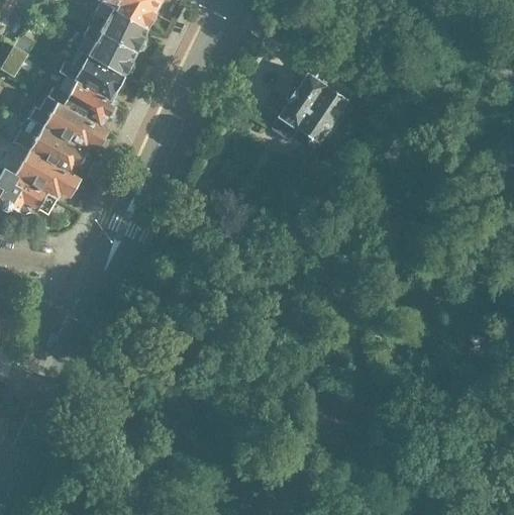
[(12,0),(3,15),(13,21),(21,6),(12,0)]
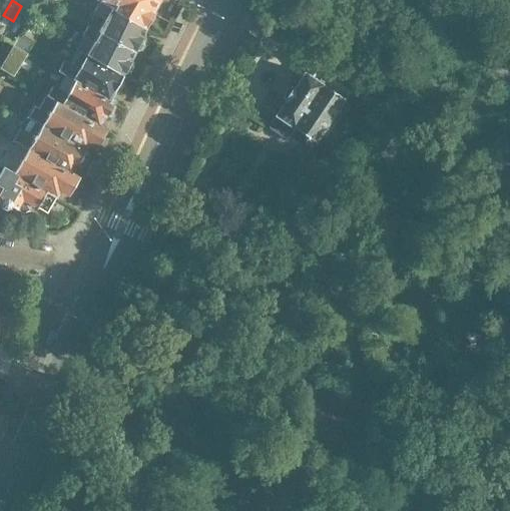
[(95,0),(98,2),(101,3),(146,29),(147,27),(151,26),(152,27),(156,20),(154,14),(161,1),(163,0),(95,0)]
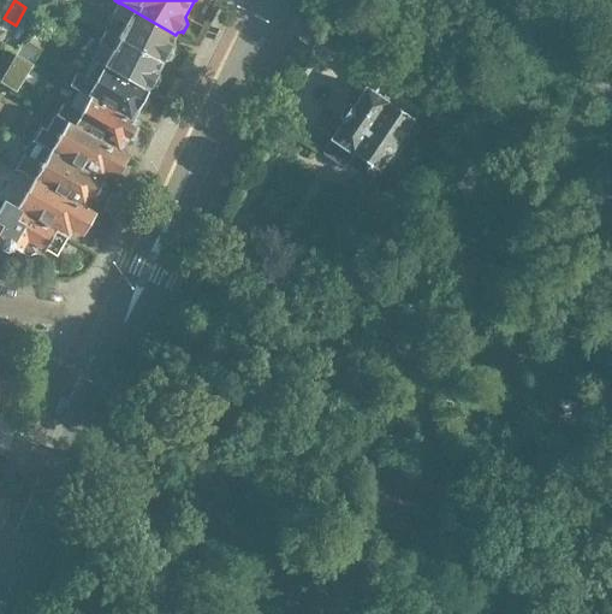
[(128,24),(119,39),(162,65),(172,63),(176,55),(174,47),(172,46),(177,36),(176,36),(176,35),(122,4),(116,17),(128,24)]
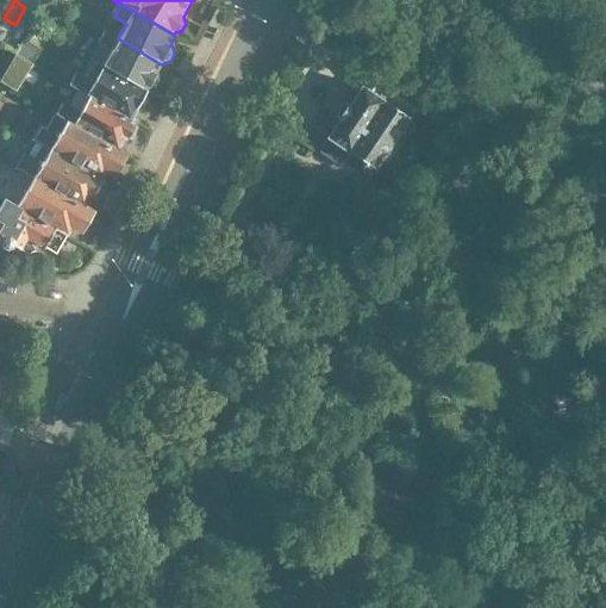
[(157,90),(160,84),(160,74),(157,73),(161,64),(118,38),(108,33),(101,44),(102,45),(94,61),(95,61),(150,93),(157,90)]
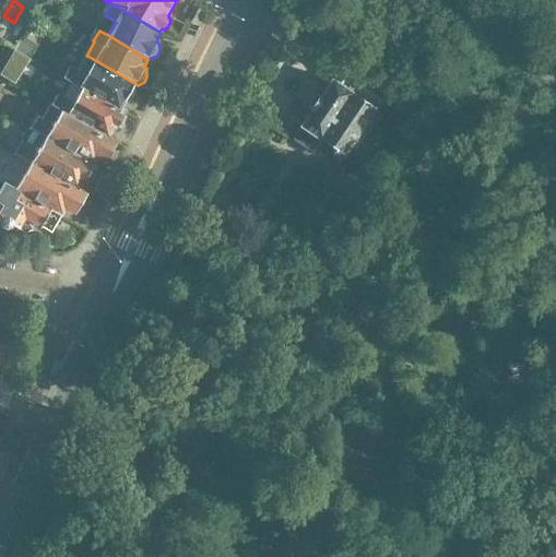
[(28,60),(21,56),(15,66),(23,70),(28,60)]
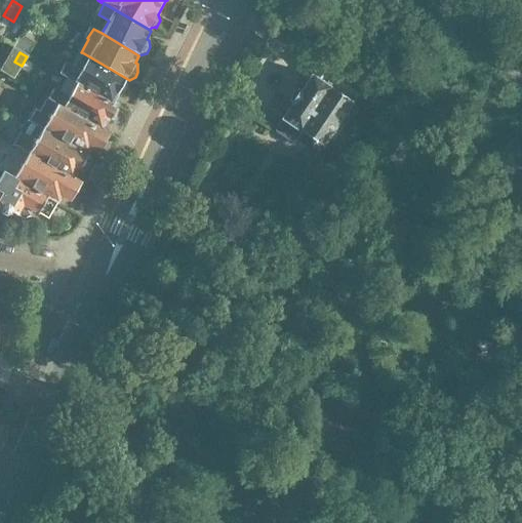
[(68,64),(62,75),(70,79),(115,105),(119,95),(126,94),(129,86),(128,81),(129,80),(82,52),(74,67),(68,64)]
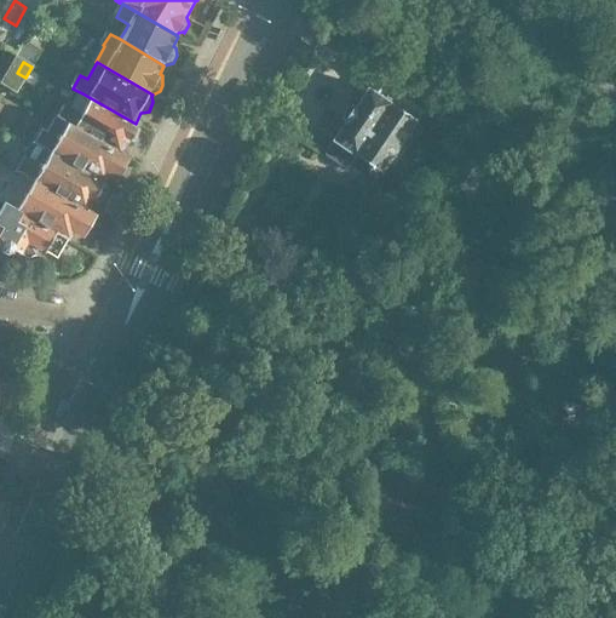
[(337,142),(328,156),(351,171),(360,155),(385,172),(419,124),(435,101),(386,68),(372,90),(337,142)]
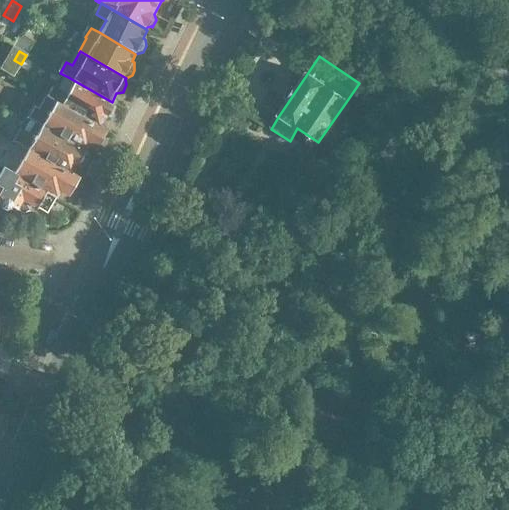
[(55,87),(50,97),(64,106),(101,127),(106,118),(112,117),(115,110),(114,105),(114,104),(111,102),(112,102),(68,77),(61,90),(55,87)]
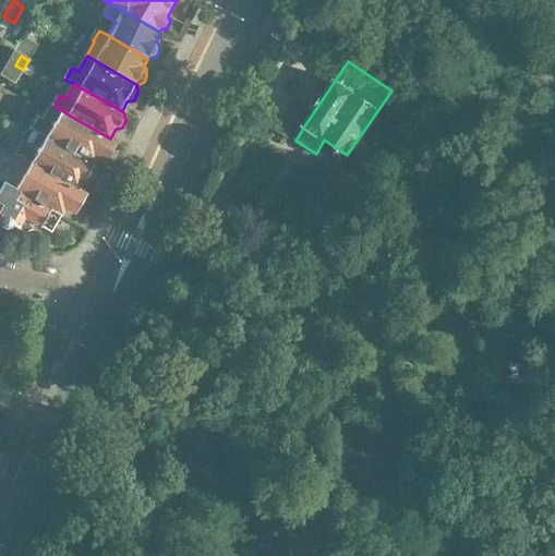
[(110,139),(70,116),(55,106),(52,105),(45,118),(40,116),(33,130),(36,132),(95,166),(99,158),(106,161),(117,144),(109,140),(110,139)]
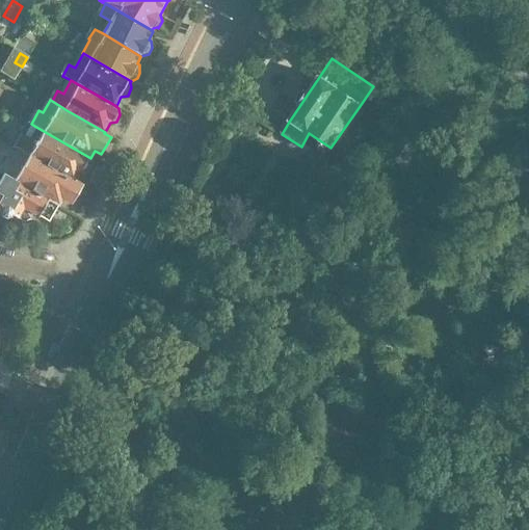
[(94,159),(90,158),(34,126),(27,137),(24,135),(17,149),(20,151),(76,183),(80,176),(83,176),(89,175),(95,165),(94,159)]
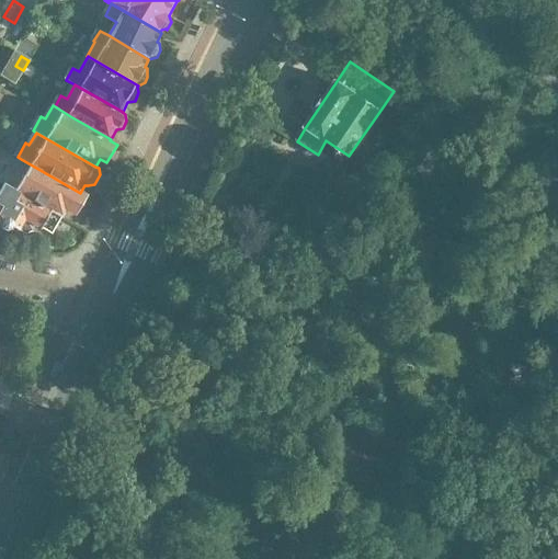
[(21,159),(21,160),(14,171),(10,169),(2,182),(7,184),(64,219),(65,219),(69,210),(77,215),(87,197),(80,193),(21,159)]
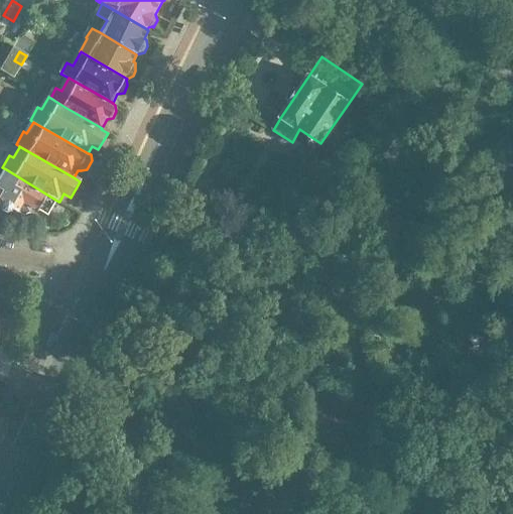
[(0,208),(7,213),(12,211),(14,209),(25,215),(31,214),(35,208),(49,216),(58,202),(6,169),(0,179),(0,208)]
